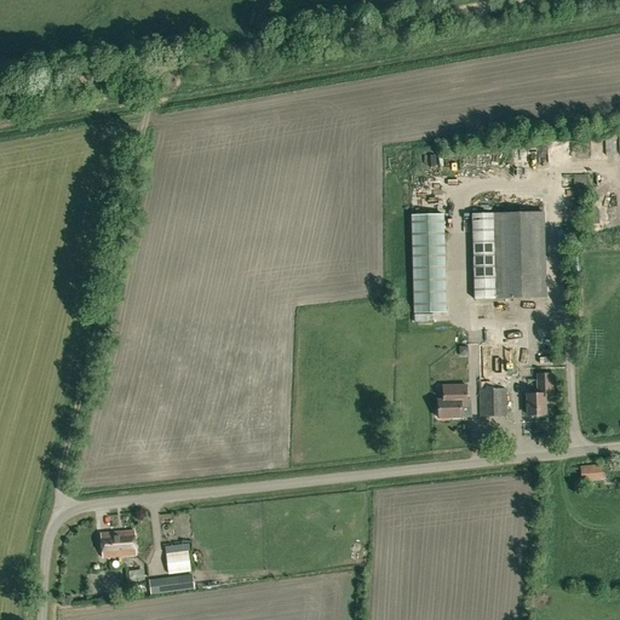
[(435,183),(434,200),(449,201),(449,193),(440,191),(440,183),(435,183)]
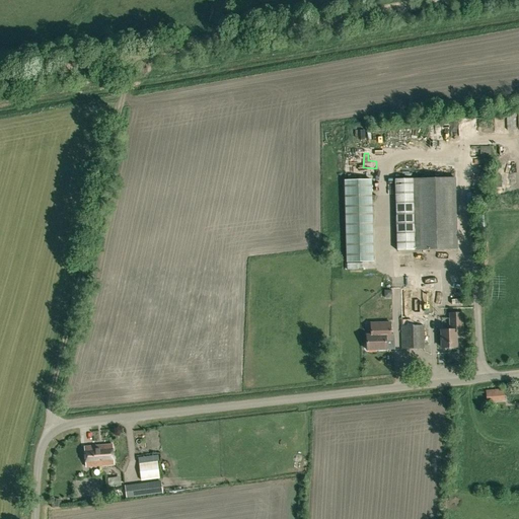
[(372,174),(345,175),(348,258),(375,257),(372,174)]
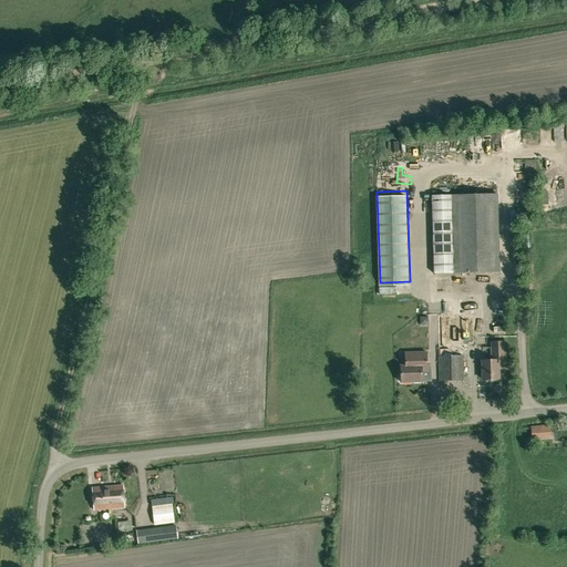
[(434,274),(500,271),(497,194),(432,196),(434,274)]
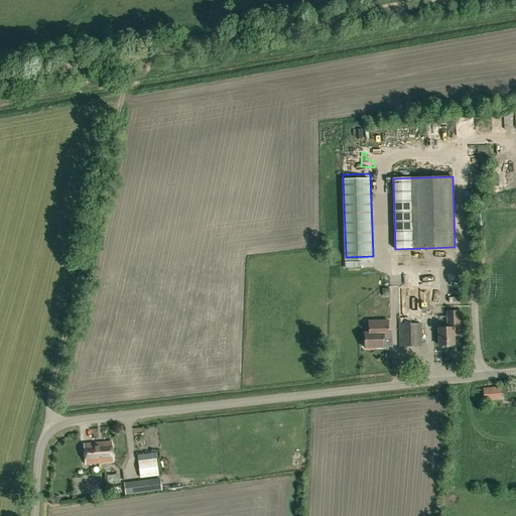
[(420,312),(431,312),(430,286),(398,286),(400,346),(421,346),(420,312)]
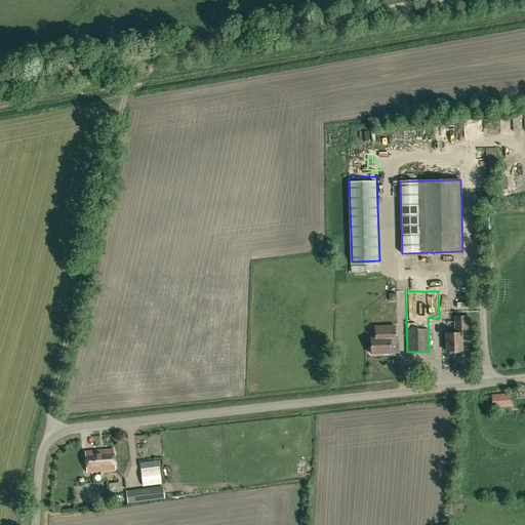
[(454,317),(455,322),(455,333),(446,334),(446,352),(461,351),(461,335),(468,335),(467,317),(454,317)]
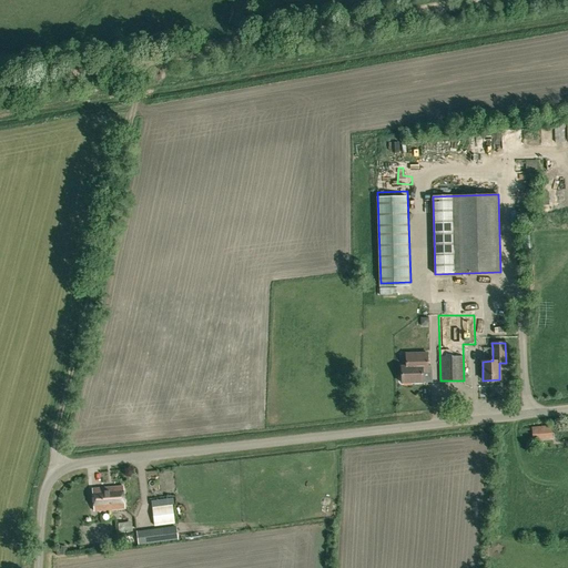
[(423,382),(423,371),(428,371),(427,353),(406,353),(406,366),(402,366),(402,383),(423,382)]
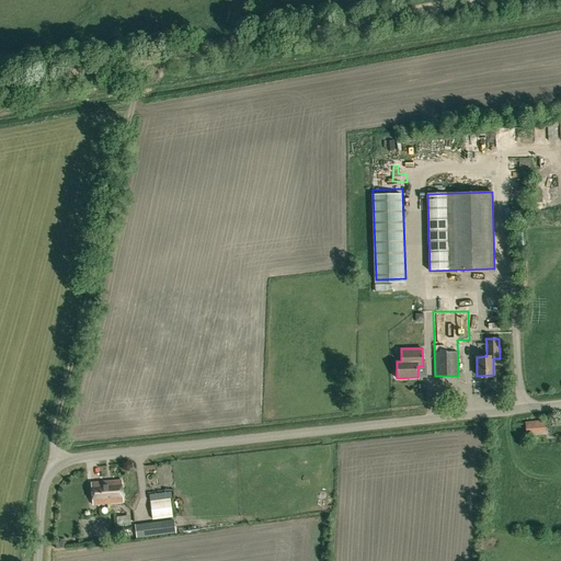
[(526,433),(546,432),(545,421),(525,422),(526,433)]
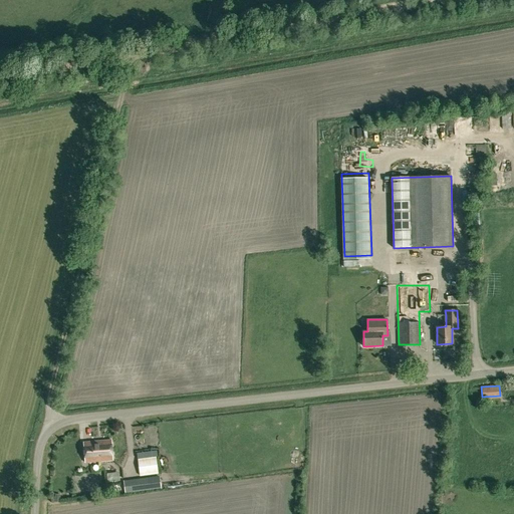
[(84,462),(112,460),(111,440),(83,442),(84,462)]
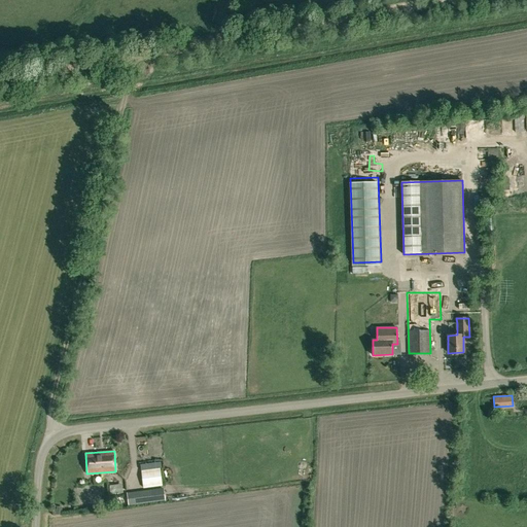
[(146,481),(154,480),(152,466),(144,466),(146,481)]
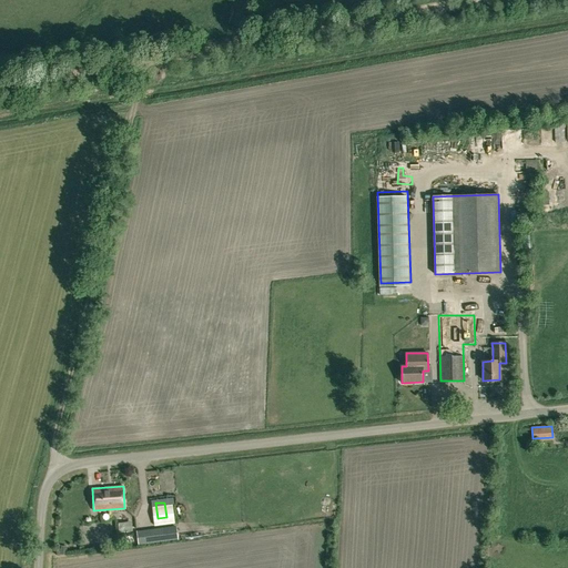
[(129,511),(134,516),(139,511),(133,507),(129,511)]
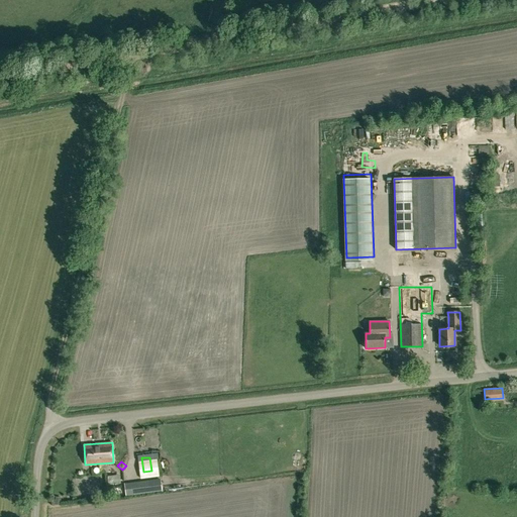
[(124,496),(148,494),(147,483),(123,485),(124,496)]
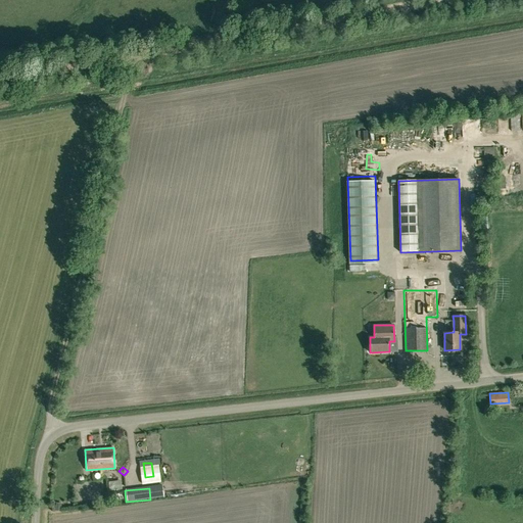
All buildings are outlined.
